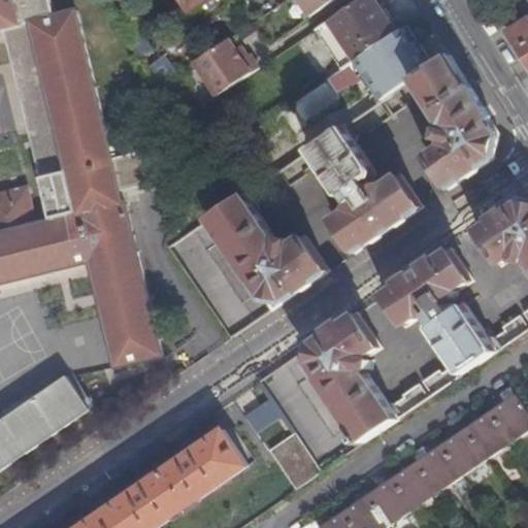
[(0,0),(0,31),(4,31),(8,45),(9,45),(41,177),(56,174),(70,170),(77,200),(63,203),(62,203),(65,218),(36,225),(27,188),(0,194),(0,284),(20,279),(75,265),(76,266),(94,262),(119,365),(164,354),(146,284),(127,203),(125,203),(122,190),(159,180),(150,143),(112,153),(93,71),(78,11),(57,17),(53,0),(0,0)]
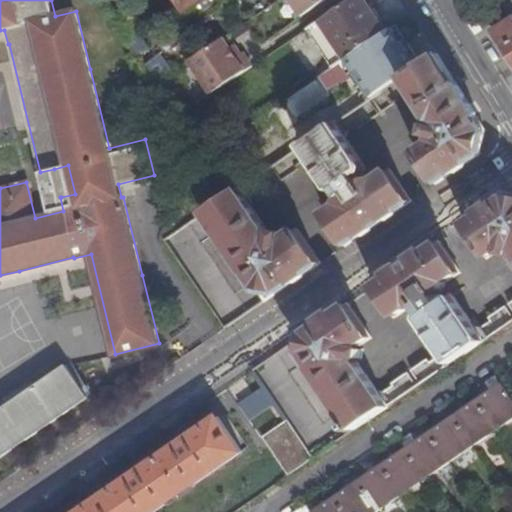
[(179,0),(186,10),(200,0),(179,0)]
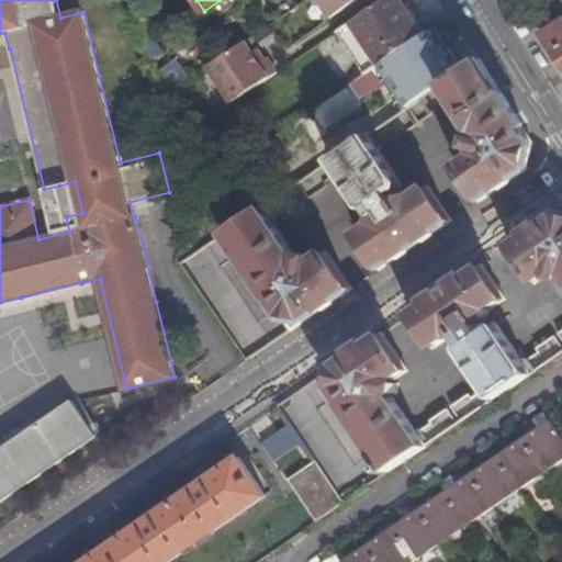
[(318,0),(330,18),(356,0),(318,0)]
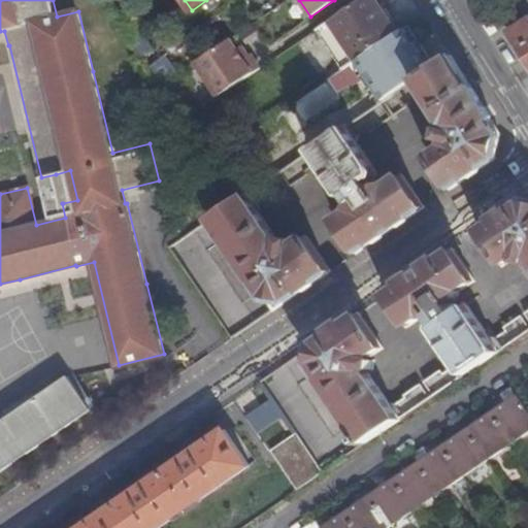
[(361,0),(319,29),(345,69),(356,61),(400,32),(377,0),(361,0)]
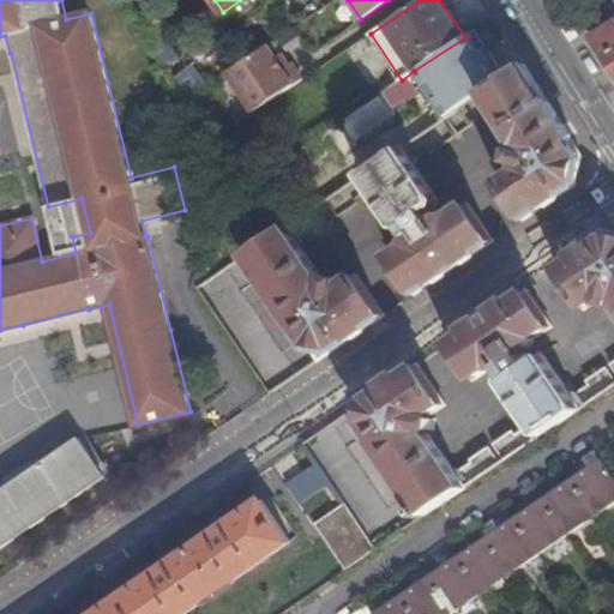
[(128,18),(163,67),(179,56),(149,16),(128,18)]
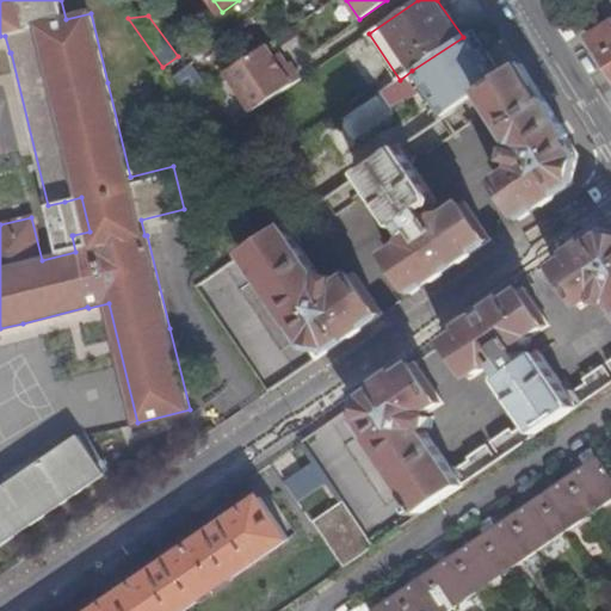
[(610,22),(590,36),(610,71),(610,22)]
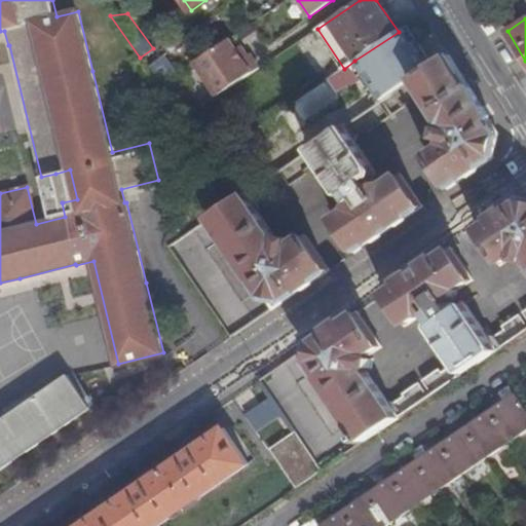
[(382,101),(429,69),(405,28),(399,32),(354,61),(382,101)]
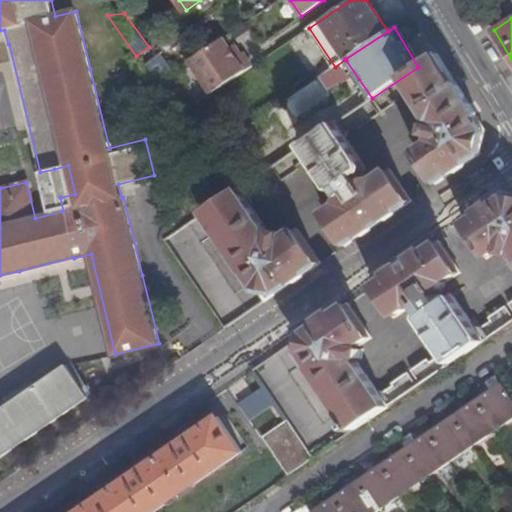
[(189,60),(211,93),(252,66),(243,53),(236,57),(222,37),(189,60)]
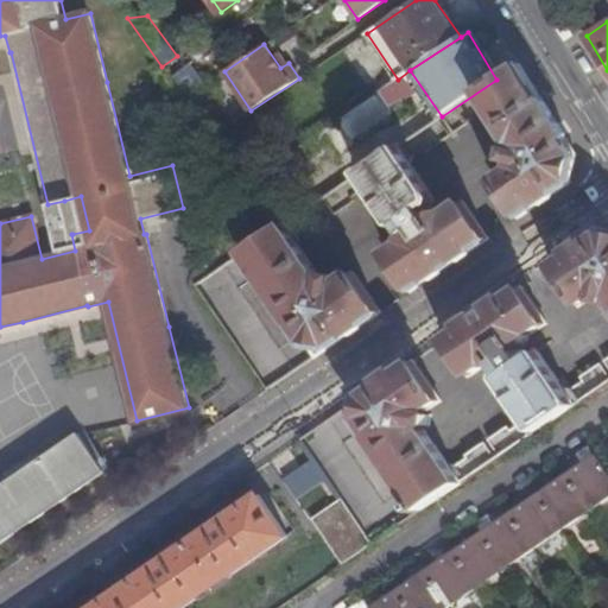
[(392,150),(358,175),(342,184),(277,228),(195,284),(267,390),(334,344),(381,311),(354,272),(341,280),(340,286),(320,283),(321,277),(297,244),(298,235),(310,227),(311,229),(354,200),(352,196),(363,188),(371,190),(397,228),(403,225),(409,233),(406,241),(387,254),(412,291),(454,263),(489,238),(466,202),(449,213),(437,215),(430,204),(436,201),(410,163),(412,154),(424,147),(426,151),(464,126),(462,122),(485,108),(491,109),(513,144),(520,145),(514,168),(496,181),(521,216),(570,183),(576,154),(552,116),(519,64),(496,80),(442,116),(392,150)]
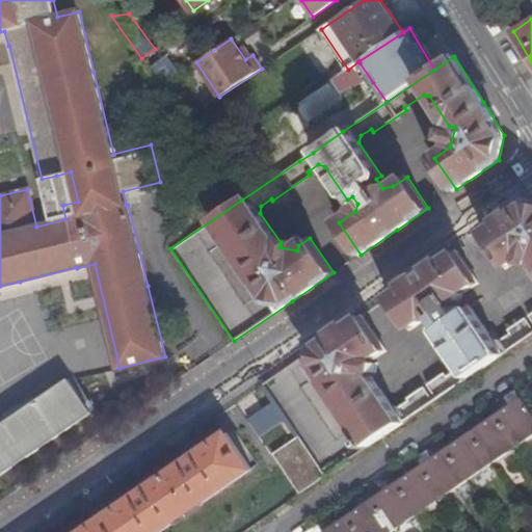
[(303,139),(313,153),(343,131),(335,118),(303,139)]
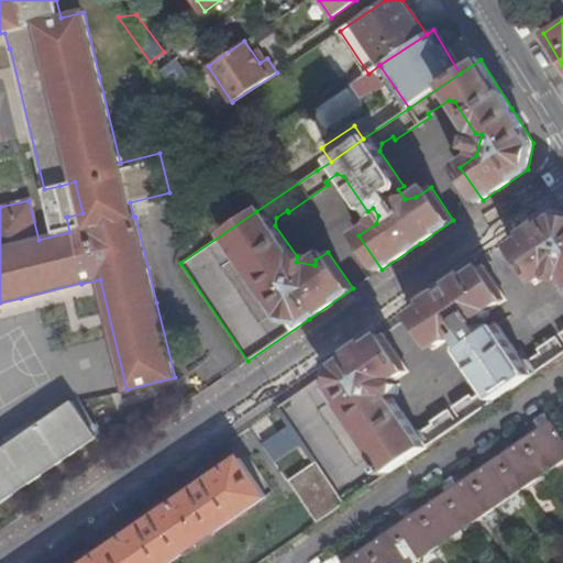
[(331,162),(321,147),(307,156),(317,170),(331,162)]
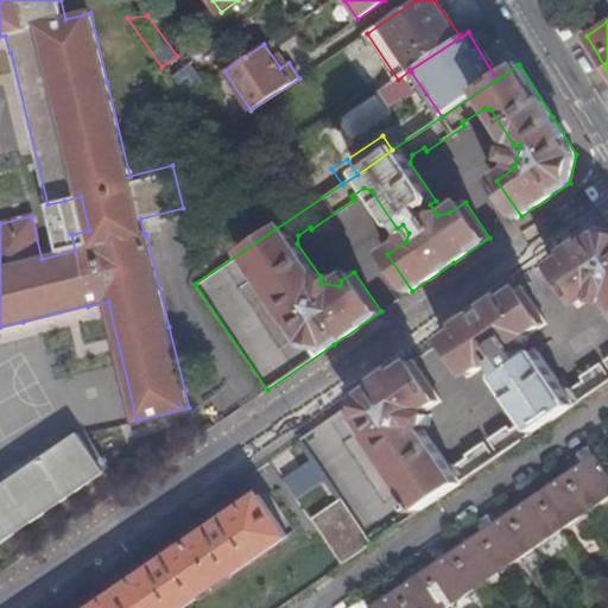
[(81,196),(64,201),(73,234),(89,230),(81,196)]
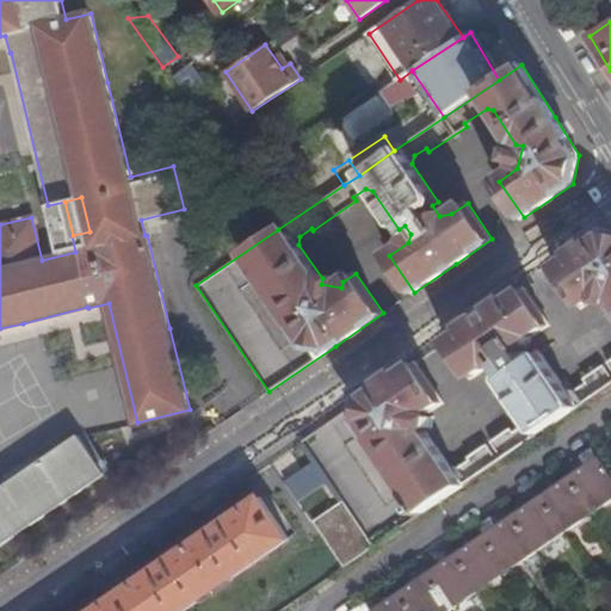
[(432,411),(444,402),(417,363),(371,393),(360,401),(303,440),(344,501),(376,547),(513,452),(610,386),(610,235),(604,234),(556,267),(584,307),(598,297),(599,292),(610,294),(610,359),(585,378),(587,383),(575,392),(568,390),(541,351),(535,356),(529,345),(535,335),(550,325),(525,289),(492,310),(448,340),(473,377),(489,365),(501,365),(507,375),(501,378),(526,417),(526,425),(514,432),(512,429),(469,457),(471,461),(460,468),(451,467),(426,431),(421,430),(426,409),(432,411)]
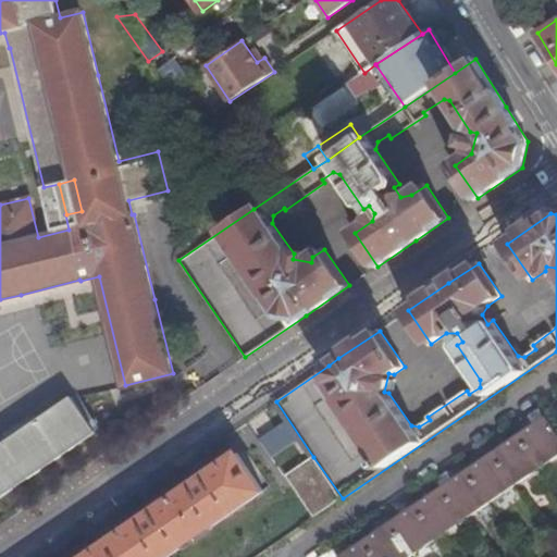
[(0,446),(0,497),(53,462),(99,431),(76,396),(0,446)]
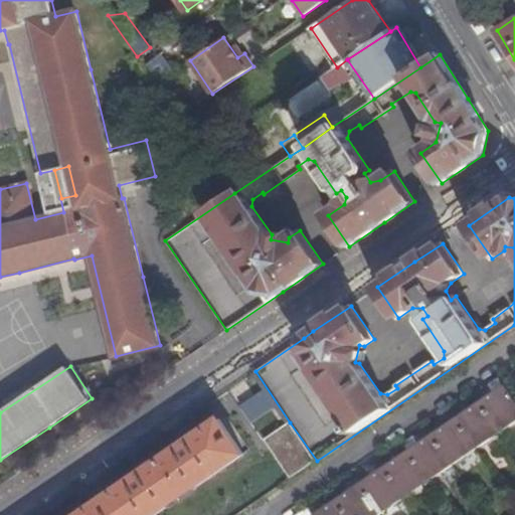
[(318,501),(308,508),(312,514),(379,514),(456,463),(514,421),(514,402),(498,378),(487,385),(493,395),(467,412),(461,403),(440,417),(446,426),(419,445),(412,437),(391,451),(398,460),(371,478),(365,469),(345,482),(351,491),(324,509),(318,501)]
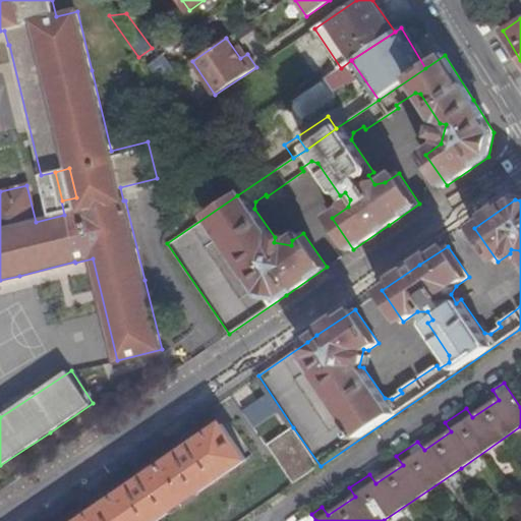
[(100,508),(79,520),(154,520),(245,459),(222,424),(137,482),(100,508)]
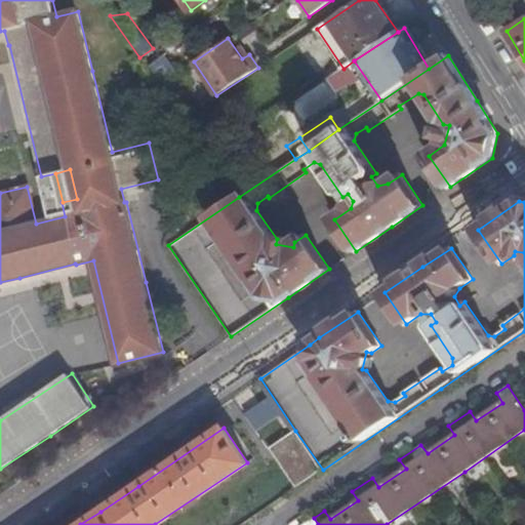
[(323,470),(295,431),(270,448),(296,487),(323,470)]
